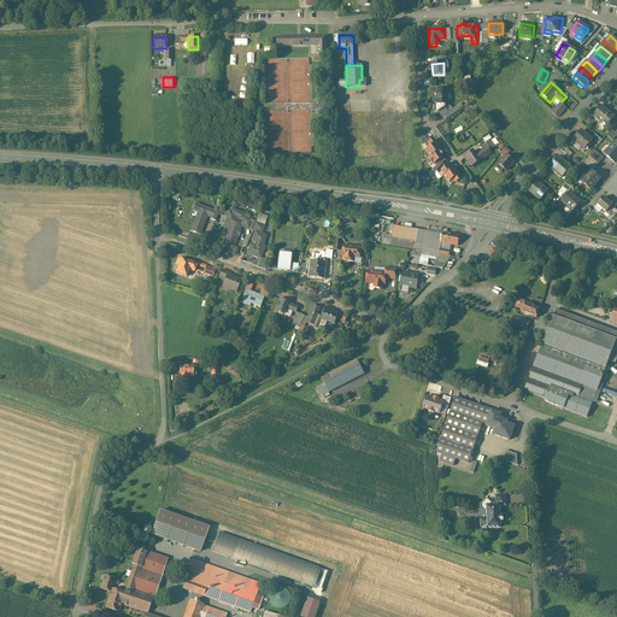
[(447,89),(436,89),(436,93),(436,105),(447,105),(447,89)]
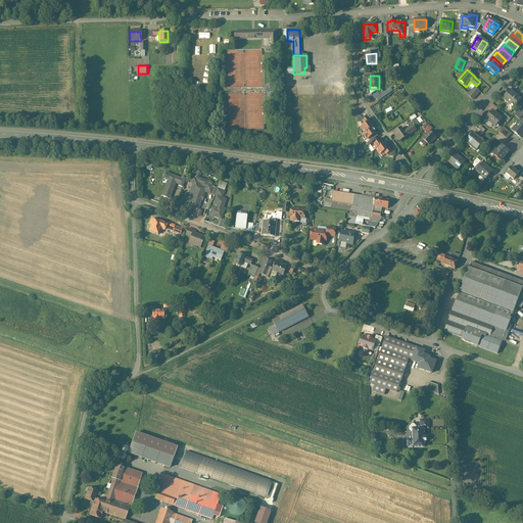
[(474,88),(468,95),(473,99),(479,92),(474,88)]
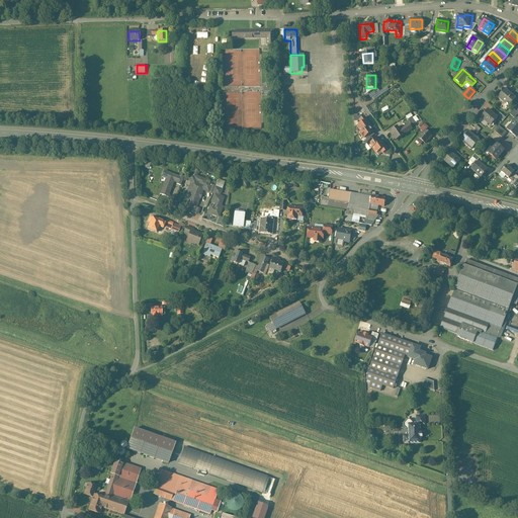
[(512,95),(505,89),(498,98),(508,107),(516,99),(516,98),(512,95)]
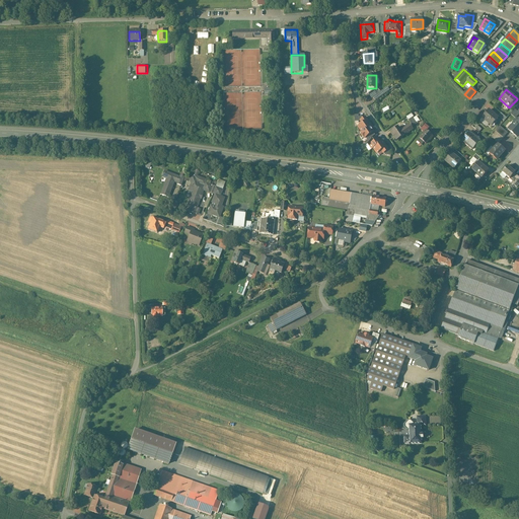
[(518,113),(515,108),(510,114),(515,119),(518,114),(518,113)]
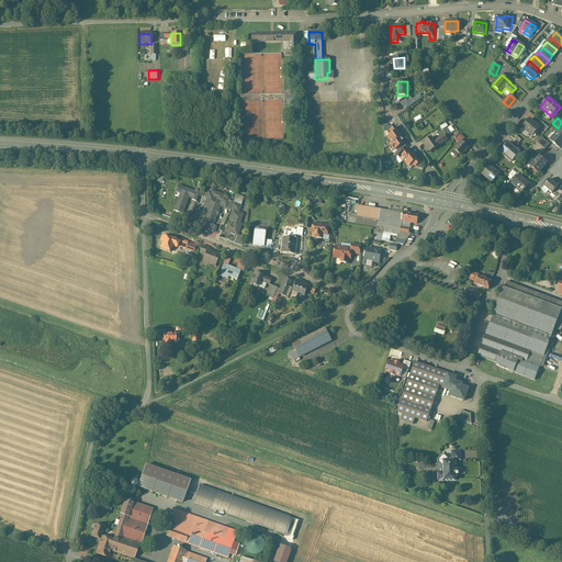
[(540,128),(529,120),(521,127),(528,133),(532,136),(540,128)]
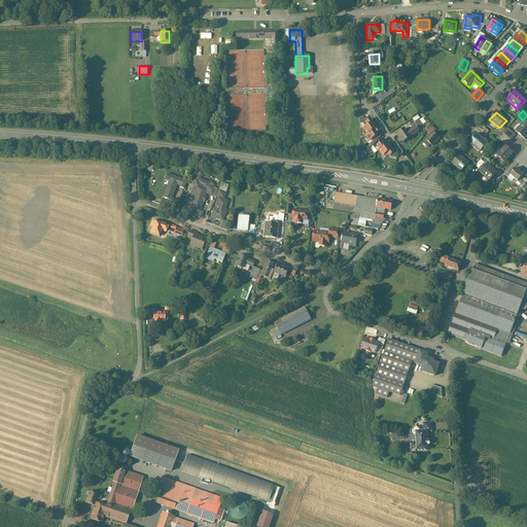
[(515,119),(508,114),(505,117),(512,124),(515,119)]
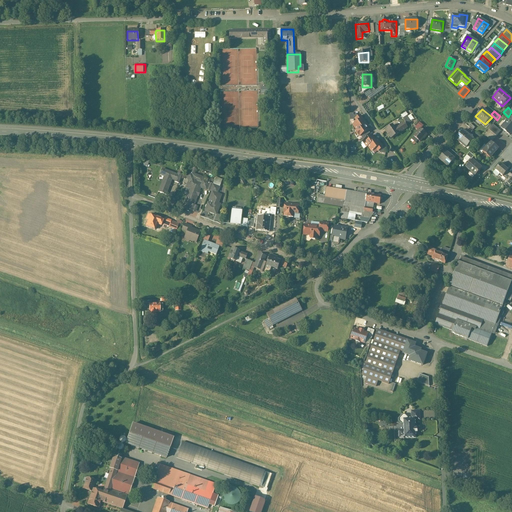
[(403,118),(407,124),(411,121),(408,117),(408,116),(408,115),(407,116),(403,118)]
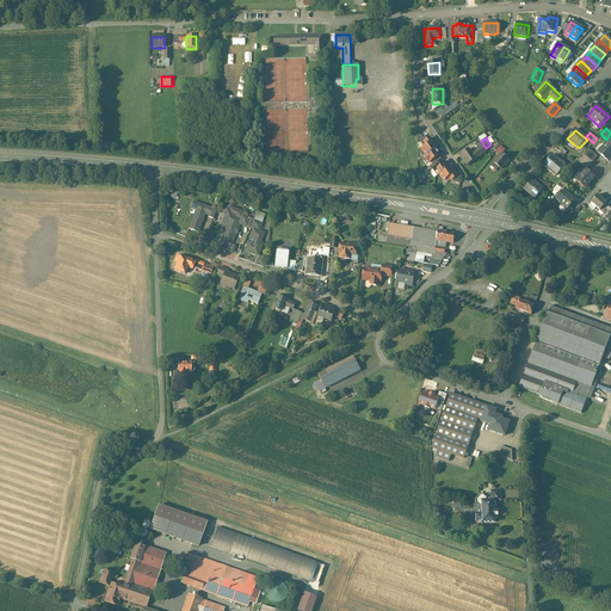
[(437,148),(430,139),(427,140),(424,142),(425,142),(427,146),(421,149),(426,155),(434,149),(436,149),(437,148)]
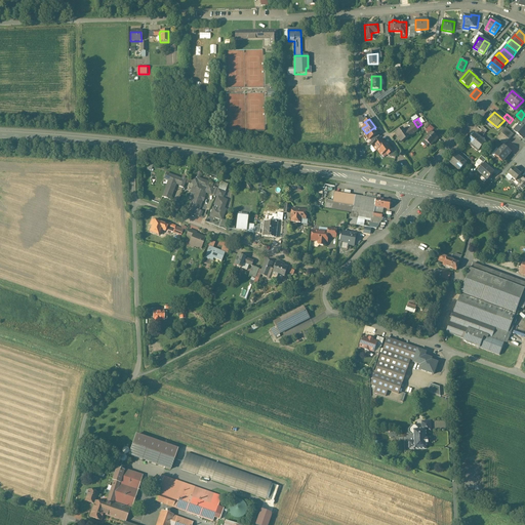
[(524,135),(524,122),(523,121),(515,131),(523,138),(524,135)]
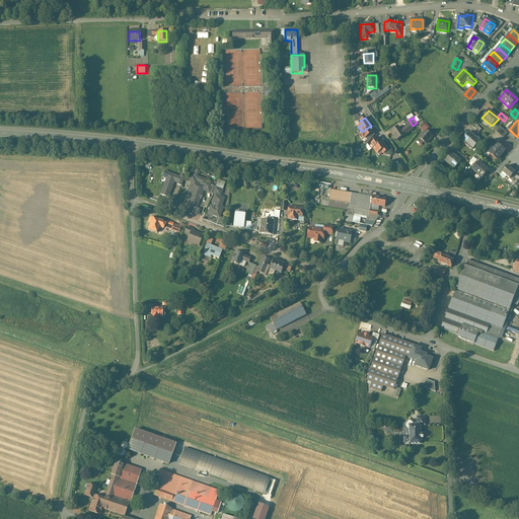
[(402,129),(400,131),(398,127),(390,133),(396,141),(413,130),(410,125),(402,129)]
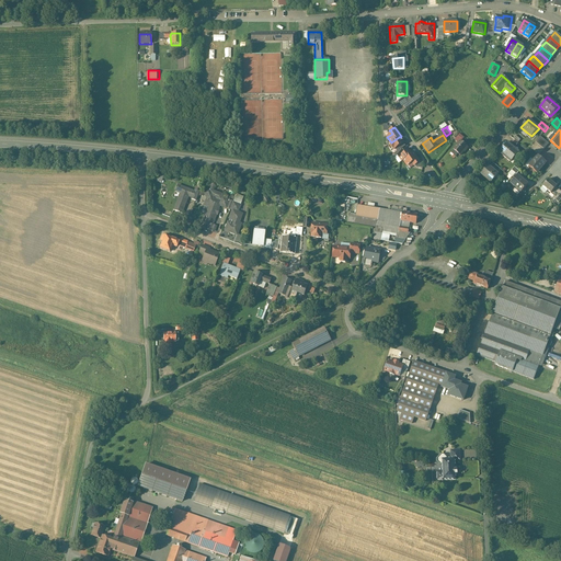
[(399,137),(391,142),(390,144),(393,149),(396,148),(403,142),(400,137),(399,137)]
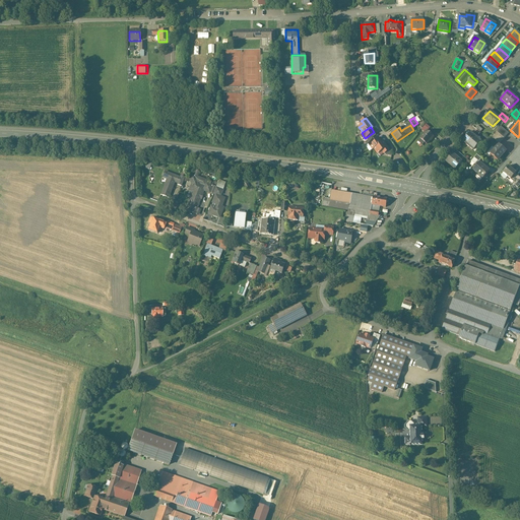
[(509,133),(501,127),(497,132),(504,138),(509,133)]
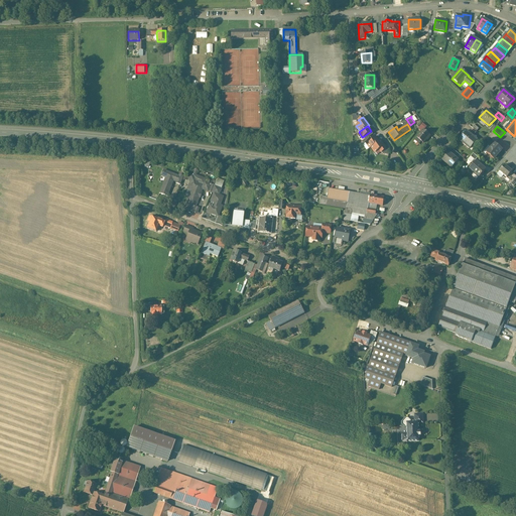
[(430,136),(423,130),(416,138),(421,141),(423,143),(426,139),(427,140),(430,136)]
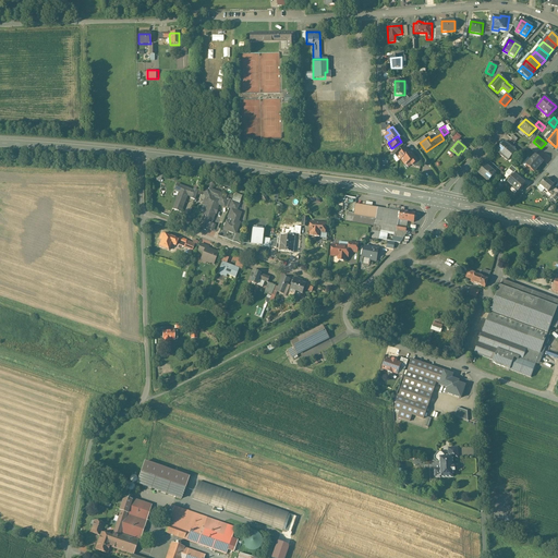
[(541,148),(533,142),(528,147),(535,155),(541,148)]
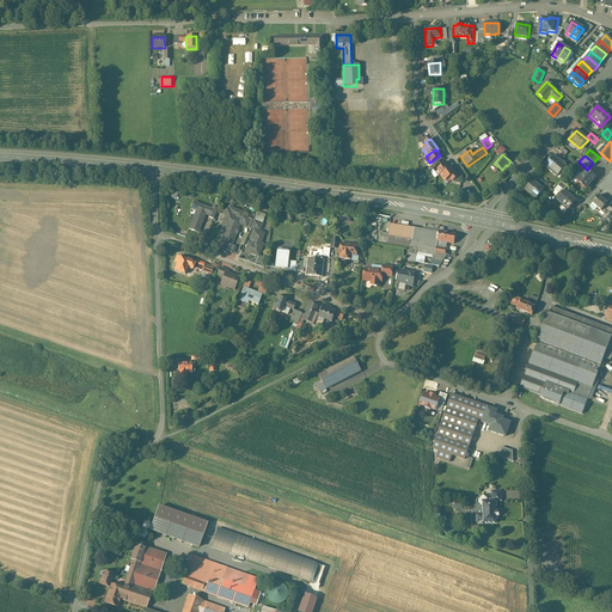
[(565,166),(554,157),(544,167),(557,177),(565,166)]
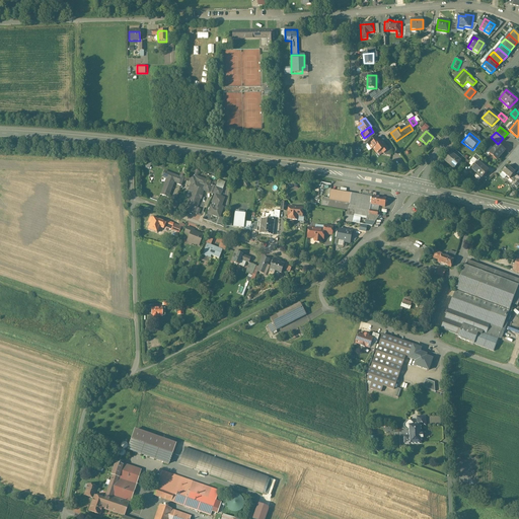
[(488,140),(483,136),(478,140),(485,144),(488,140)]
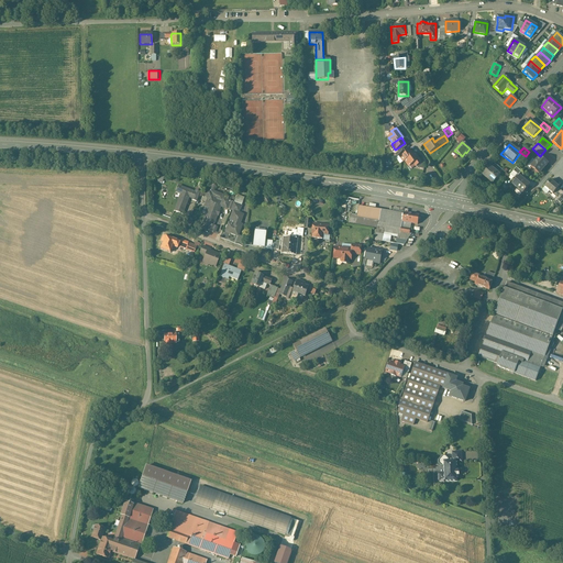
[(404,153),(399,156),(404,162),(405,161),(414,154),(409,148),(404,153)]
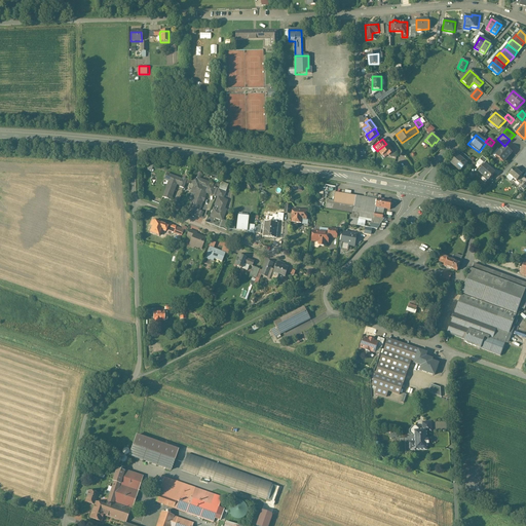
[(387,143),(386,144),(378,150),(382,155),(386,152),(388,155),(393,152),(387,143)]
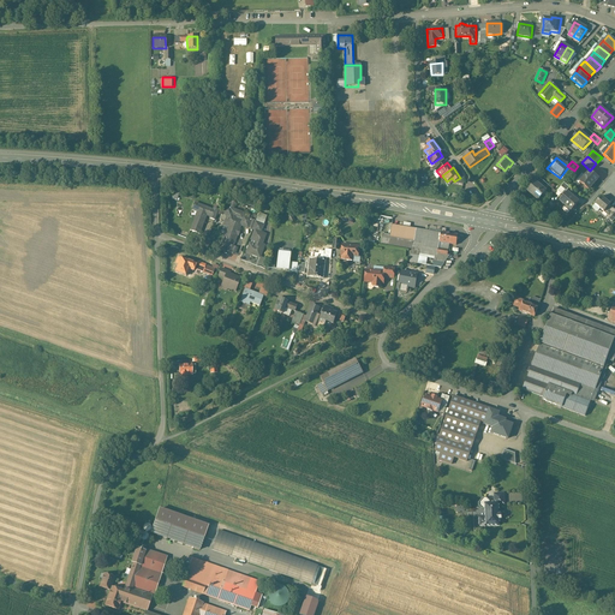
[(585,175),(580,181),(589,190),(598,179),(590,171),(585,175)]
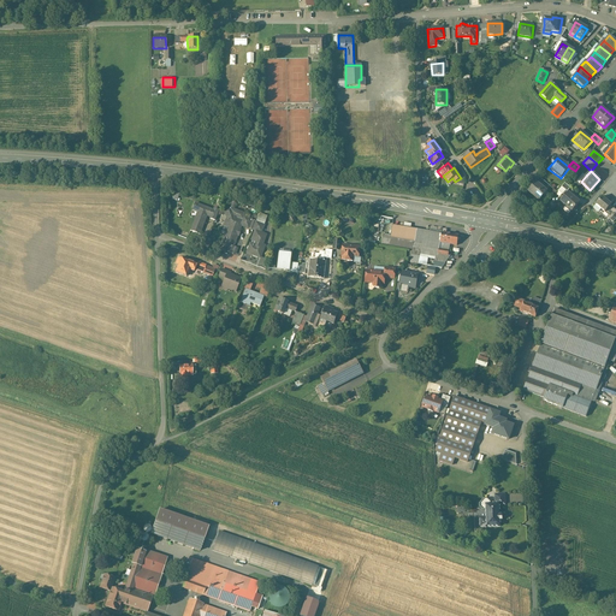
[(546,193),(535,183),(528,191),(539,201),(546,193)]
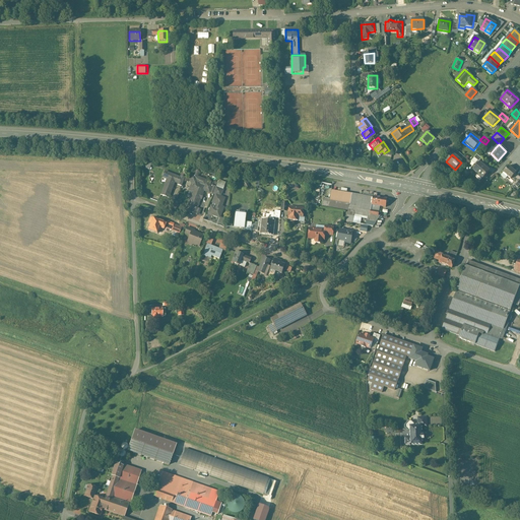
[(470,163),(464,157),(461,159),(467,166),(470,163)]
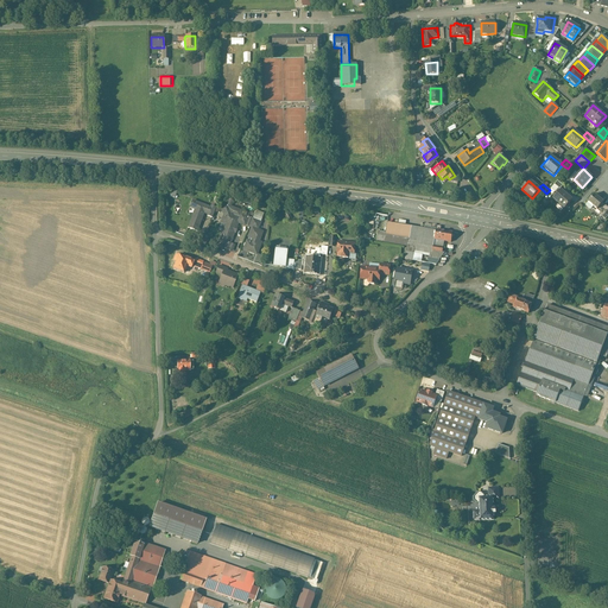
[(561,190),(553,200),(564,208),(571,200),(561,190)]
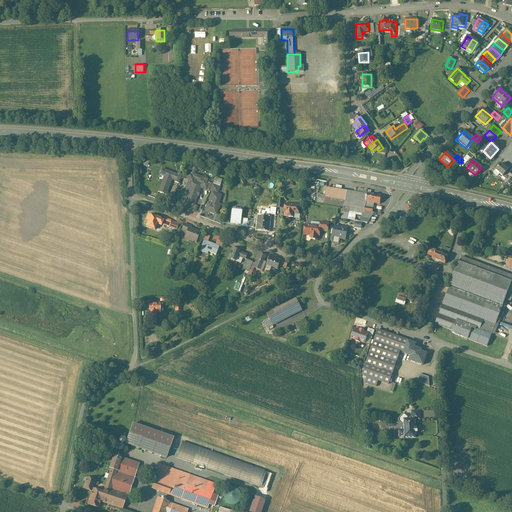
[(508,170),(501,164),(495,170),(503,177),(508,171),(508,170)]
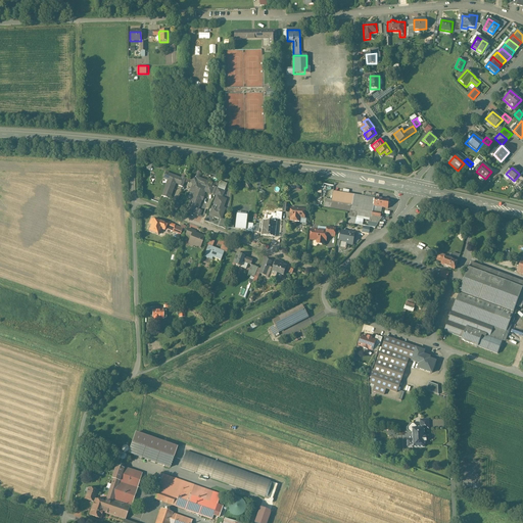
[(180,178),(165,173),(163,179),(171,182),(169,186),(165,185),(161,196),(170,199),(176,184),(177,185),(180,178)]
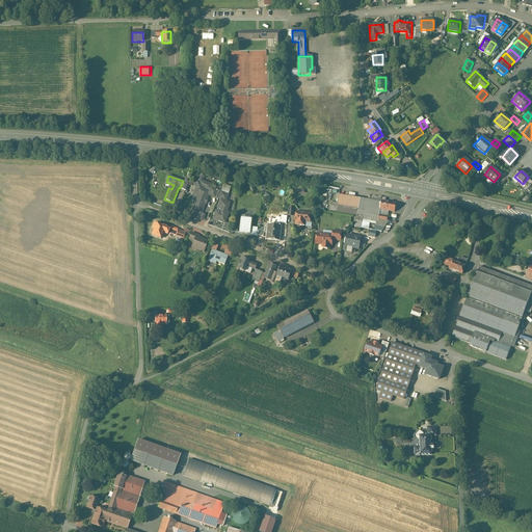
[(531,181),(528,178),(523,184),(526,186),(524,187),(527,190),(531,183),(531,181)]
